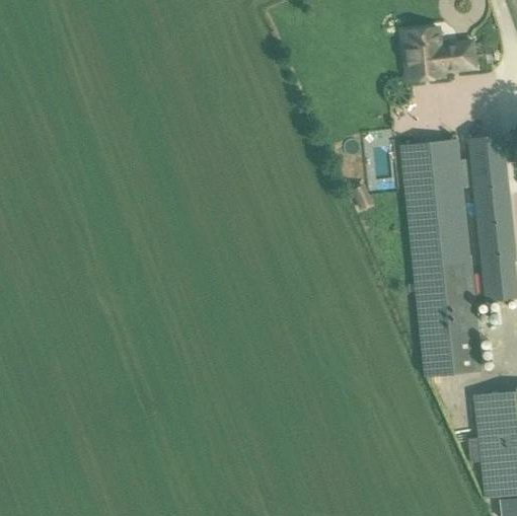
[(440,26),(403,30),(409,79),(445,75),(445,70),(476,67),(474,41),(451,43),(451,45),(442,46),(440,26)]
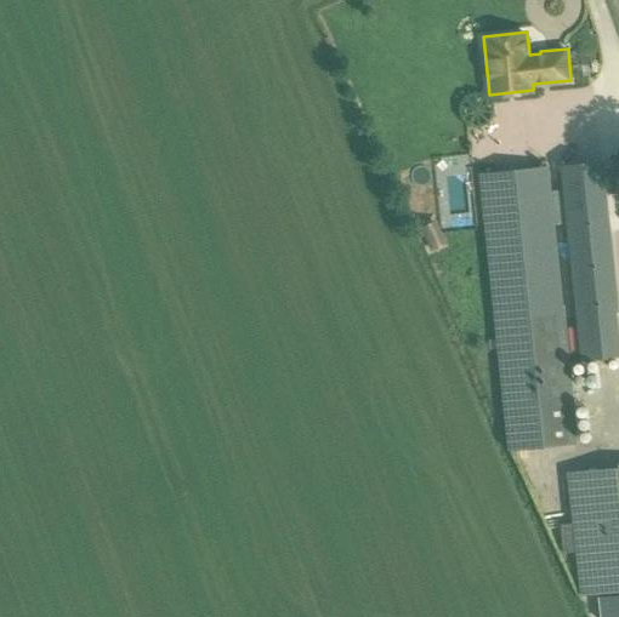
[(603,160),(562,165),(583,358),(618,354),(618,330),(615,307),(618,307),(603,160)]
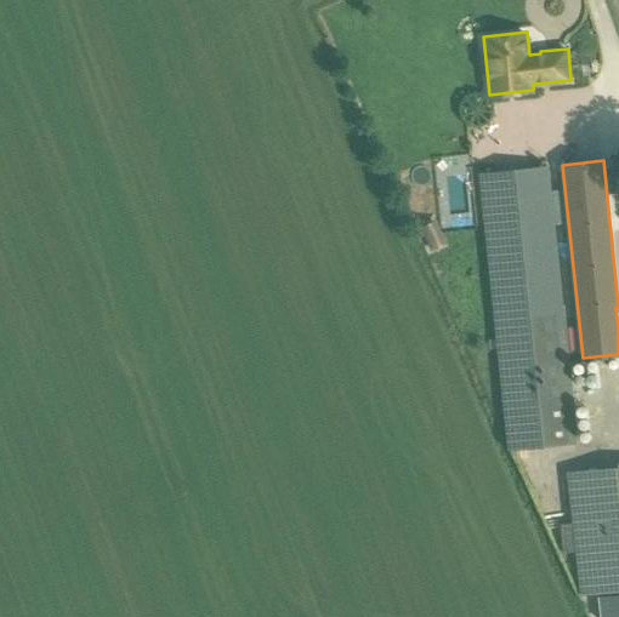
[(549,166),(482,172),(510,449),(578,441),(549,166)]
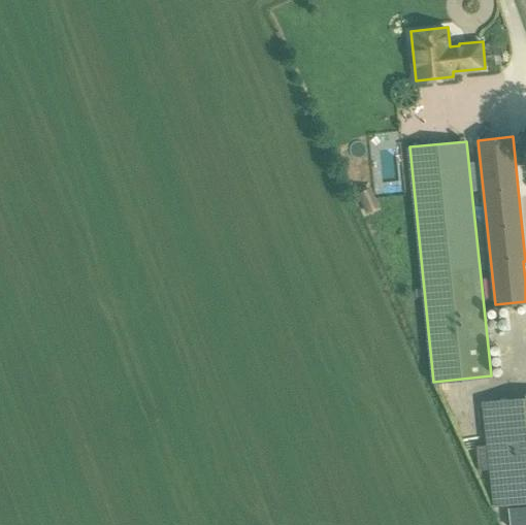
[(525,397),(482,402),(491,505),(525,501),(525,397)]
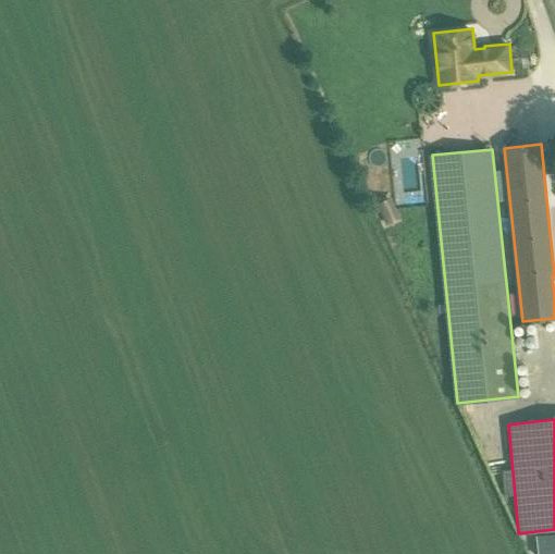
[(510,468),(501,469),(504,495),(514,494),(510,468)]
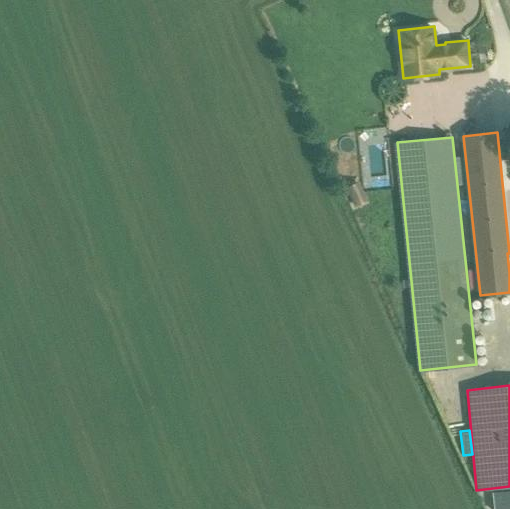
[(509,487),(495,490),(496,508),(509,508),(509,487)]
